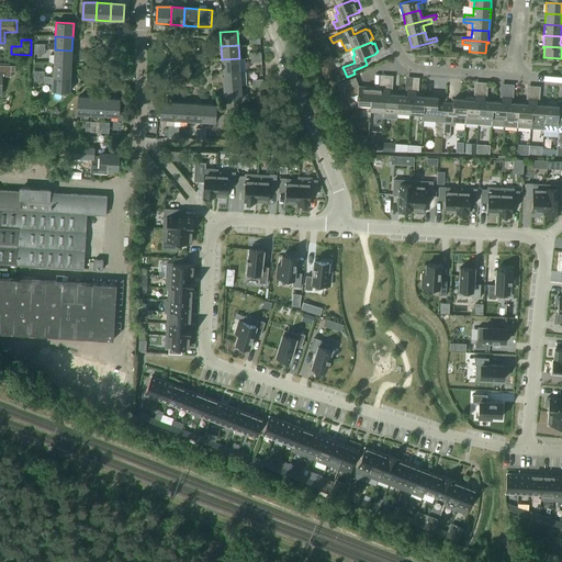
[(71,64),(71,51),(55,49),(54,63),(71,64)]
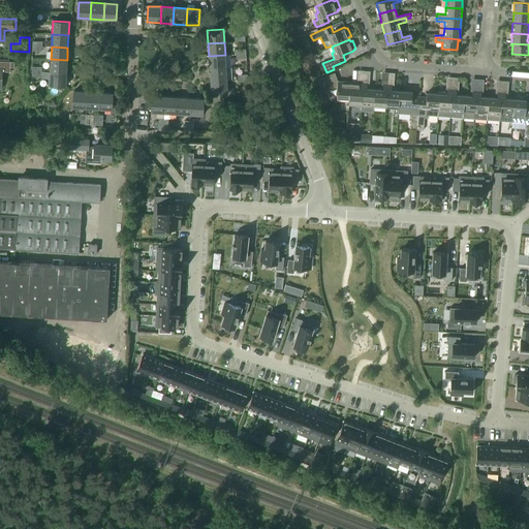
[(210,69),(225,68),(225,55),(209,56),(210,69)]
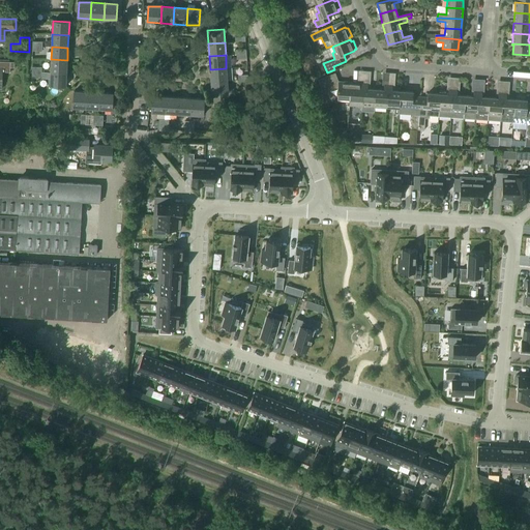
[(66,74),(67,60),(51,59),(51,72),(66,74)]
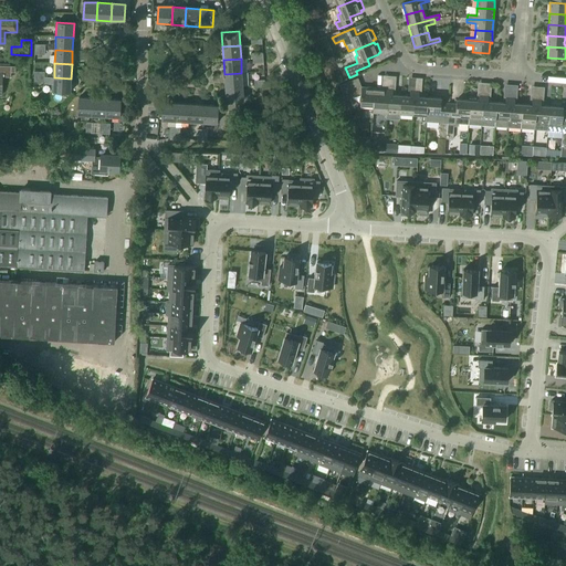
[(16,72),(16,66),(0,65),(0,94),(1,94),(2,77),(11,77),(11,71),(16,72)]
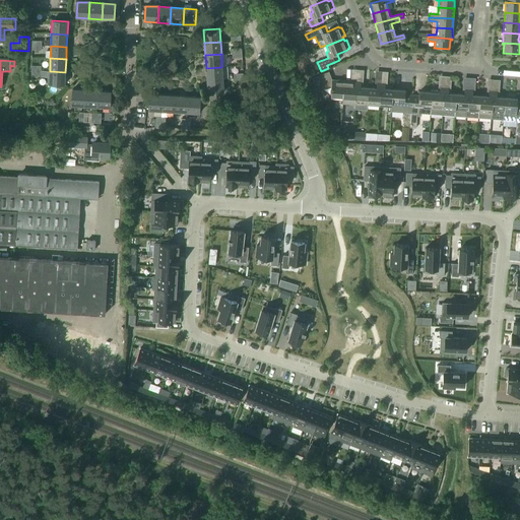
[(206,68),(207,80),(222,79),(221,67),(206,68)]
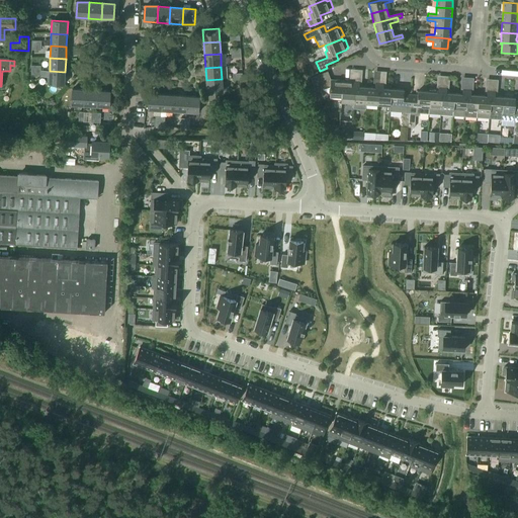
[(64,84),(65,72),(50,71),(49,84),(64,84)]
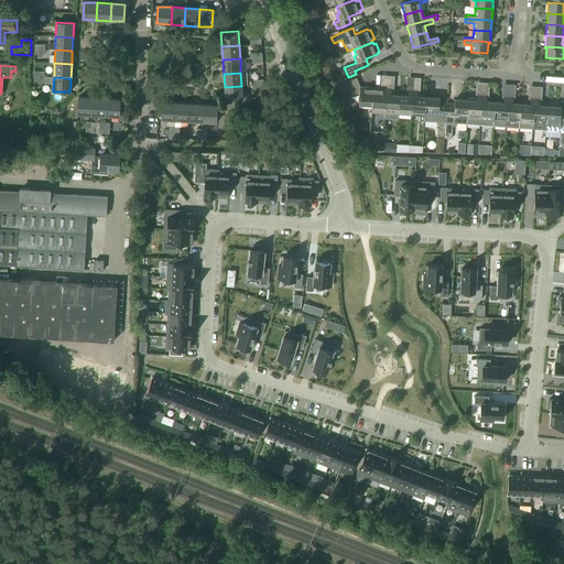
[(372,111),(375,88),(360,87),(357,78),(338,85),(344,100),(360,94),(359,105),(372,106),(371,111),(372,111)]
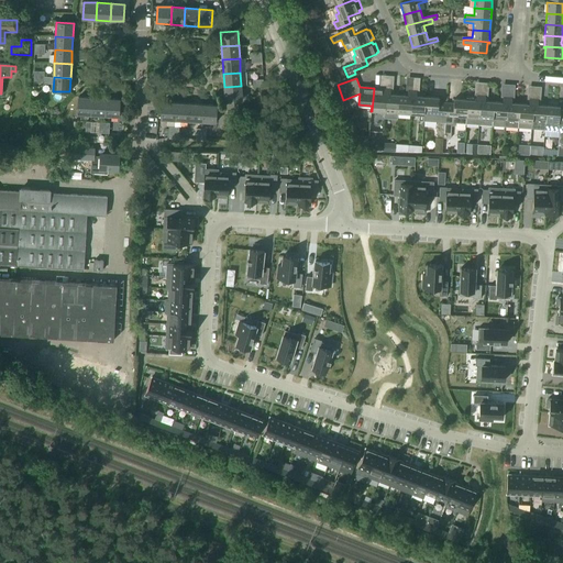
[(241,86),(224,87),(225,100),(242,99),(241,86)]
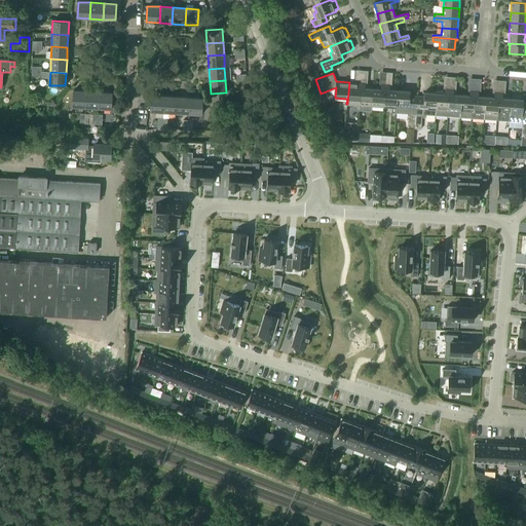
[(360,111),(360,102),(362,83),(349,82),(347,104),(359,104),(359,110),(360,111)]
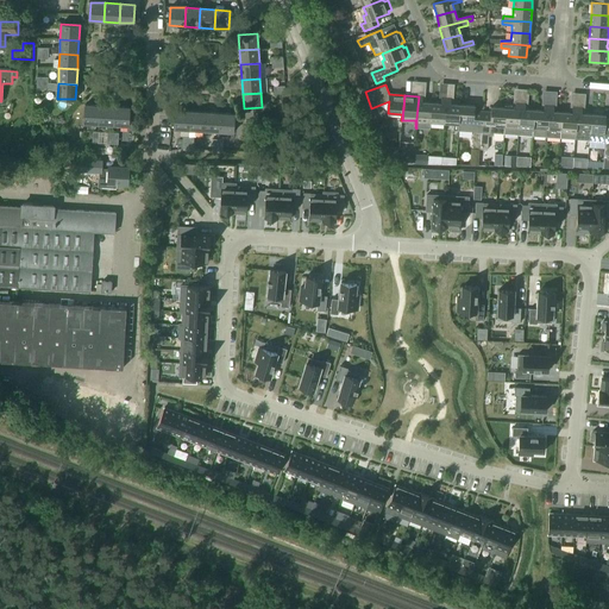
[(424,100),(424,96),(419,96),(416,118),(416,129),(429,129),(429,121),(431,121),(432,102),(422,102),(422,100),(424,100)]
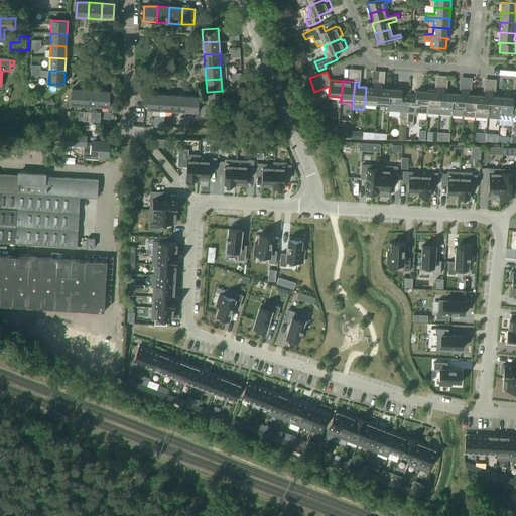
[(377,104),(378,83),(373,83),(373,86),(374,86),(374,88),(366,87),(365,103),(377,104)]
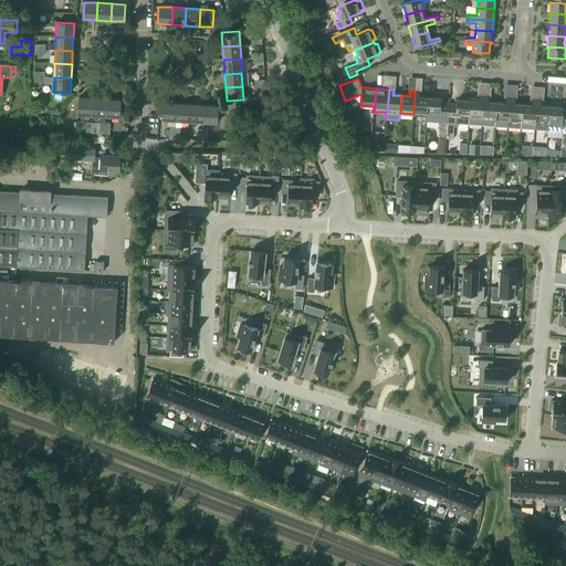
[(420,95),(420,91),(415,91),(413,114),(421,115),(421,122),(426,122),(428,97),(419,97),(419,95),(420,95)]
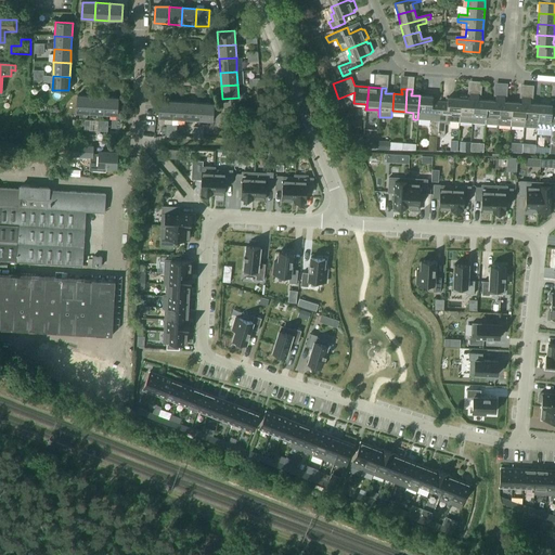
[(474,112),(475,94),(469,94),(469,98),(469,100),(461,99),(460,123),(473,124),(474,112)]
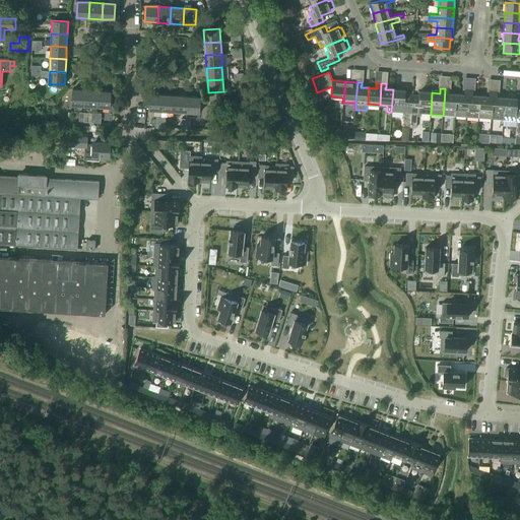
[(450,92),(450,88),(445,88),(444,105),(443,116),(455,117),(456,94),(449,93),(449,92),(450,92)]
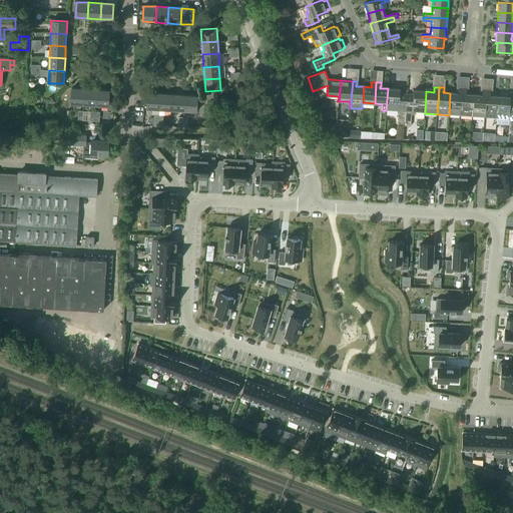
[(83,104),(84,89),(71,88),(70,104),(83,104)]
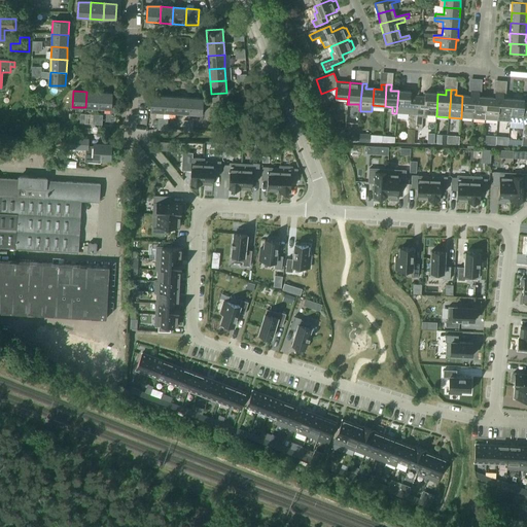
[(416,130),(418,99),(410,98),(411,92),(398,91),(396,113),(410,114),(409,129),(416,130)]
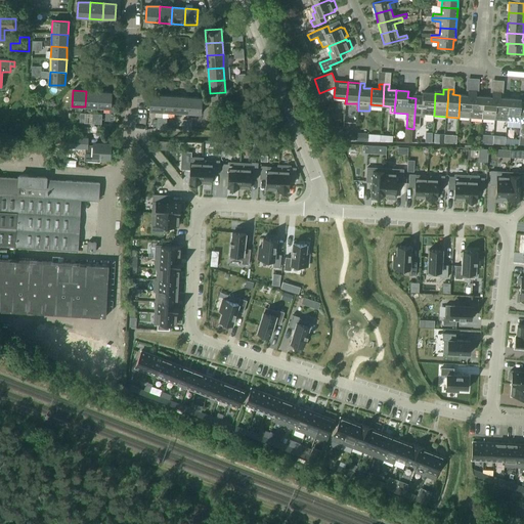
[(471,118),(473,91),(468,90),(468,93),(468,94),(468,95),(460,95),(459,118),(471,118)]
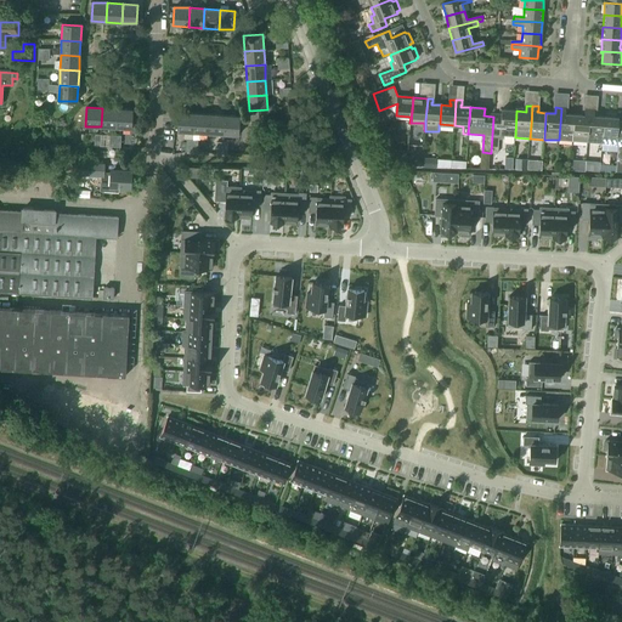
[(117,128),(117,108),(102,108),(101,126),(117,128)]
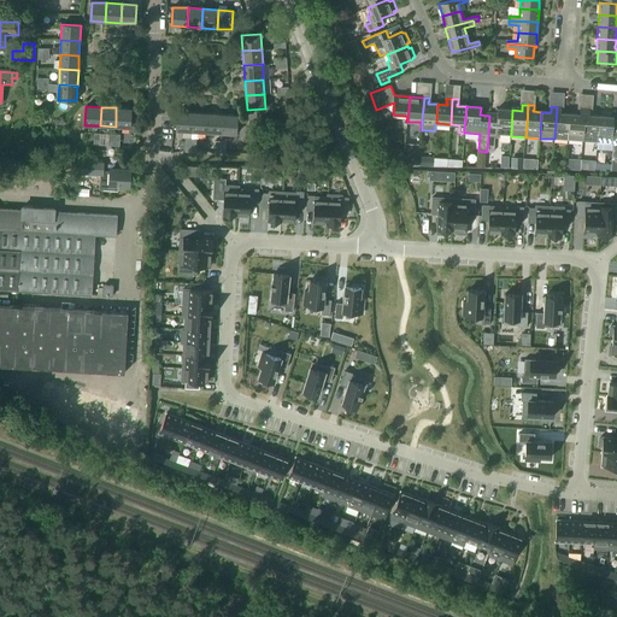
[(130,128),(131,109),(116,107),(116,127),(130,128)]
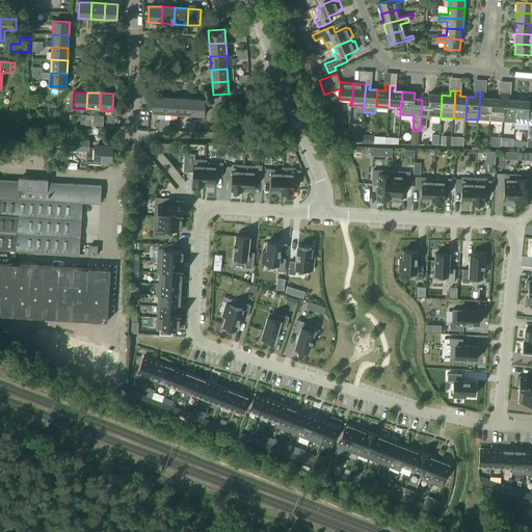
[(485,97),(485,92),(480,92),(478,120),(489,121),(490,108),(491,99),(484,98),(484,97),(485,97)]
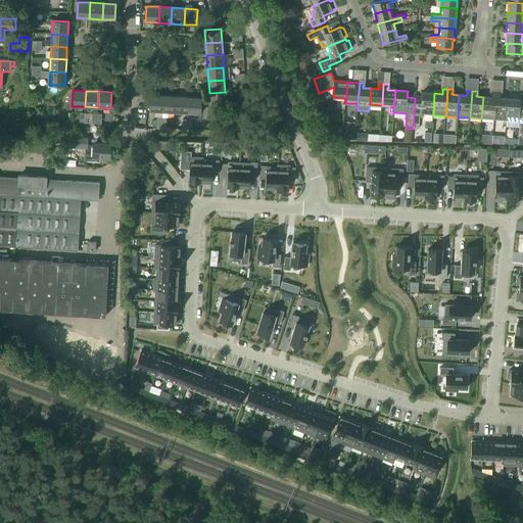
[(413,129),(412,136),(415,137),(419,131),(420,114),(433,115),(434,93),(422,92),(421,98),(415,98),(413,129)]
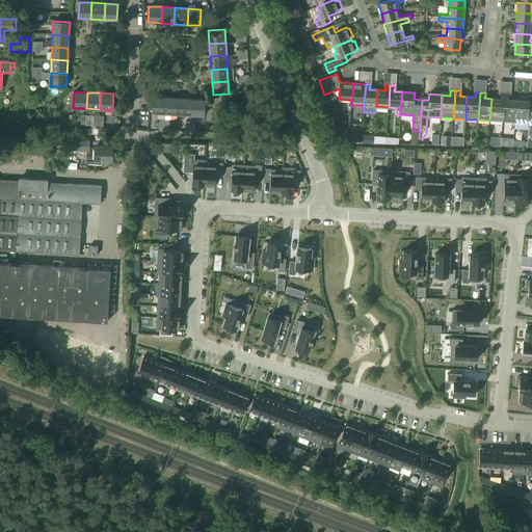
[(504,110),(505,94),(500,94),(499,97),(500,97),(500,99),(491,99),(490,108),(489,121),(503,122),(503,115),(504,110)]
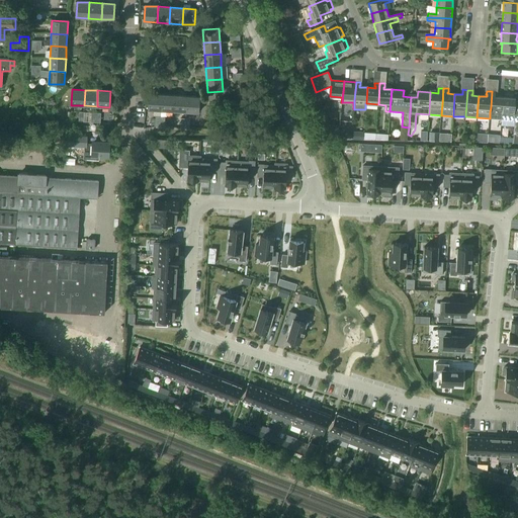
[(490,118),(501,119),(502,113),(503,97),(495,97),(496,95),(497,95),(497,92),(492,91),(491,107),(490,112),(490,118)]
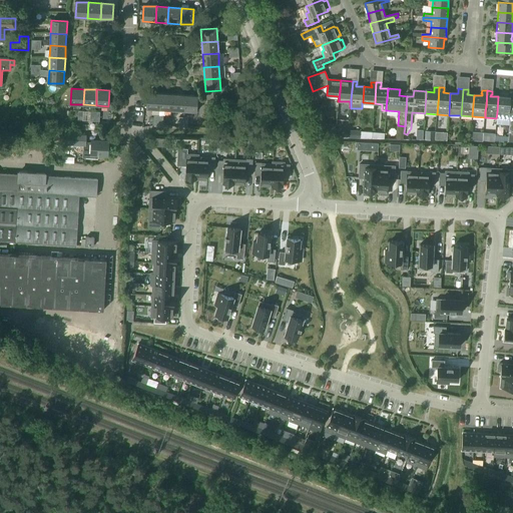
[(159,109),(160,93),(147,93),(146,108),(159,109)]
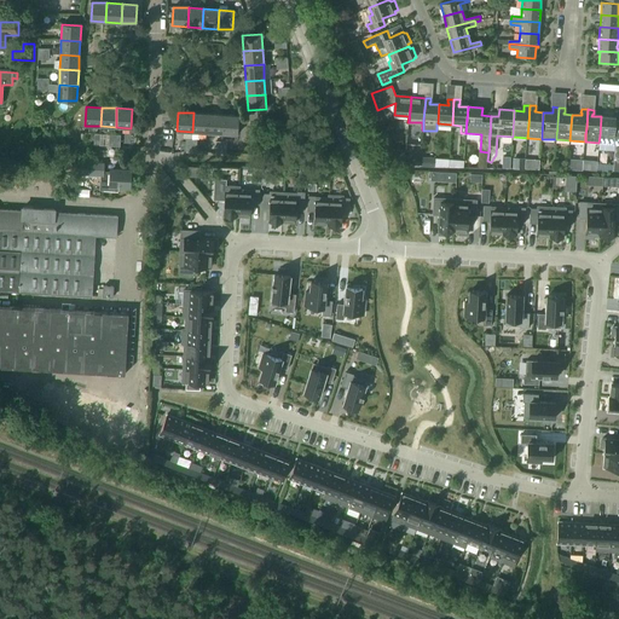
[(207,133),(208,114),(194,113),(192,132),(207,133)]
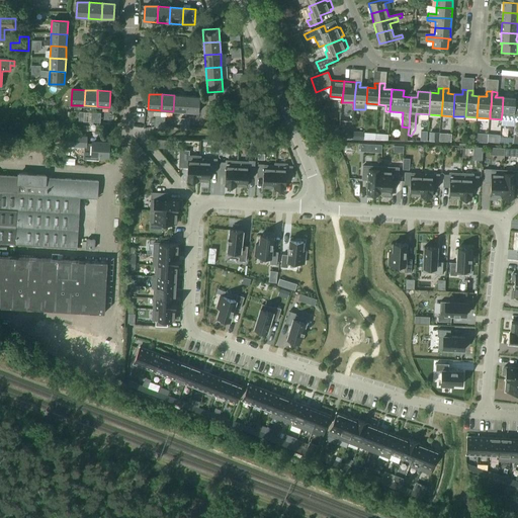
[(185,112),(186,96),(174,95),(173,111),(185,112)]
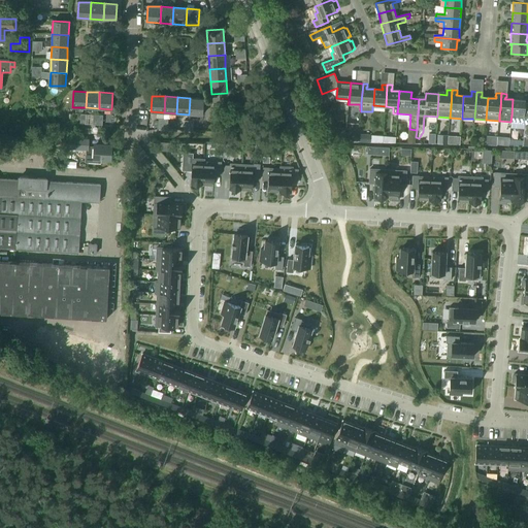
[(202,114),(203,99),(190,98),(189,114),(202,114)]
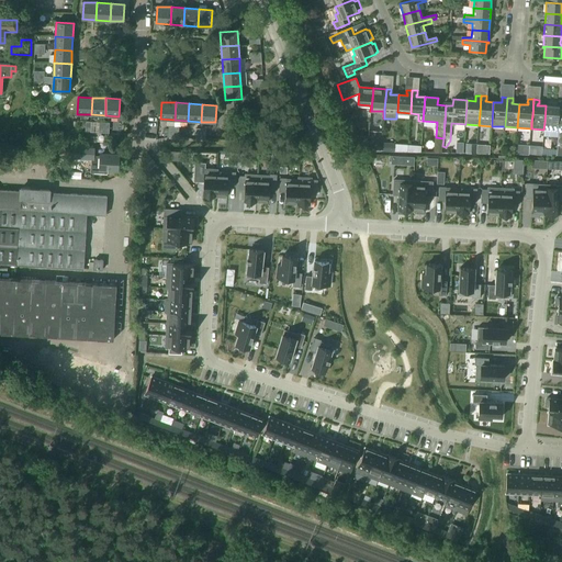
[(557,131),(559,107),(546,105),(544,123),(543,130),(557,131)]
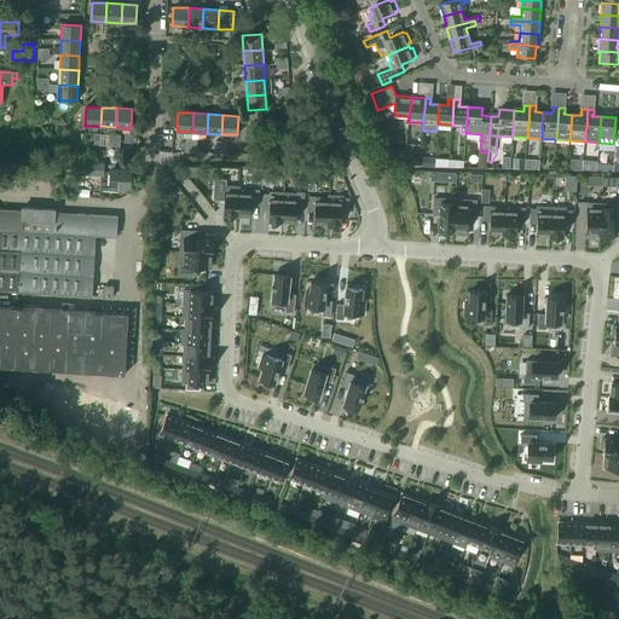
[(420,146),(408,146),(406,166),(418,166),(420,146)]
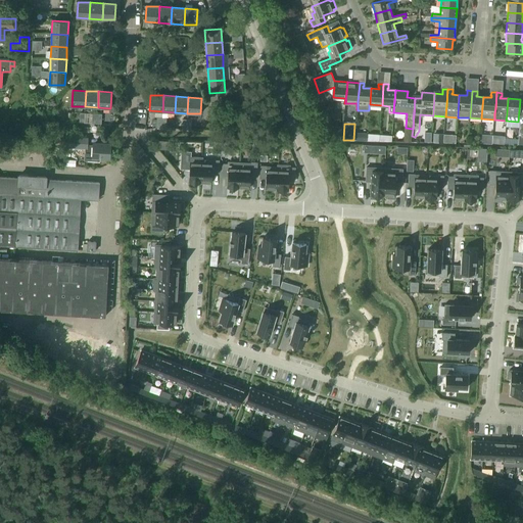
[(358,133),(358,141),(367,141),(367,133),(358,133)]
